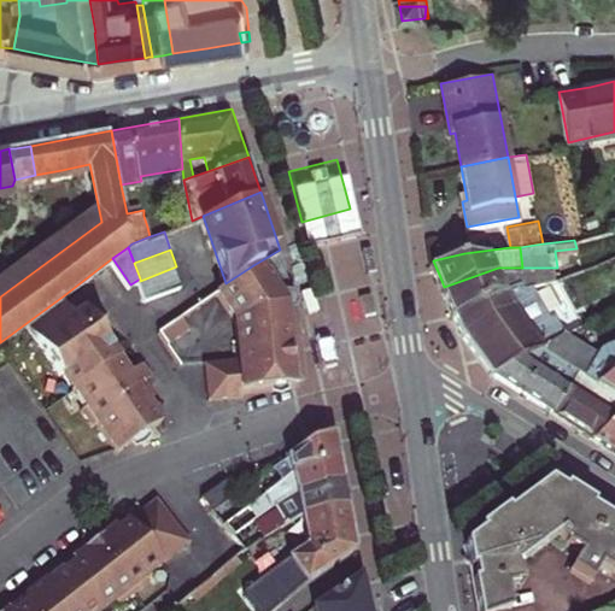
[(241,356),(245,393),(246,393),(245,387),(297,381),(296,377),(308,376),(302,324),(291,325),(288,307),(299,307),(280,250),(253,265),(226,283),(218,289),(236,317),(241,356)]
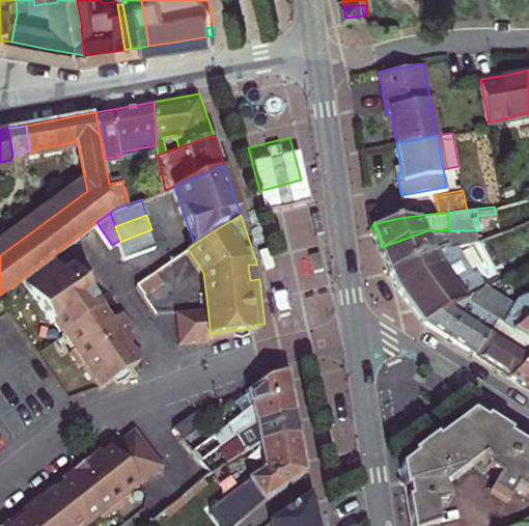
[(127,256),(157,244),(151,229),(120,242),(127,256)]
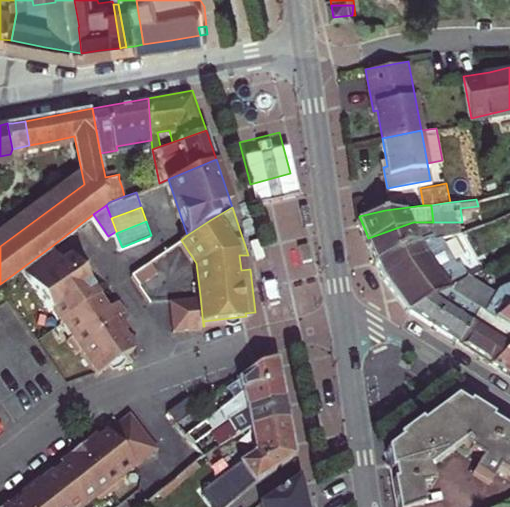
[(431,227),(429,222),(413,222),(368,238),(377,257),(420,239),(433,232),(431,227)]
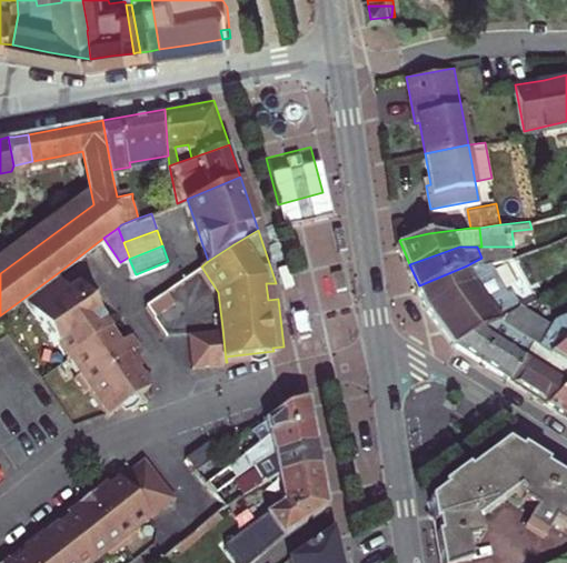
[(467,265),(419,285),(427,303),(441,323),(456,342),(499,318),(534,340),(540,344),(551,324),(521,305),(513,288),(508,289),(491,261),(485,262),(481,258),(467,265)]
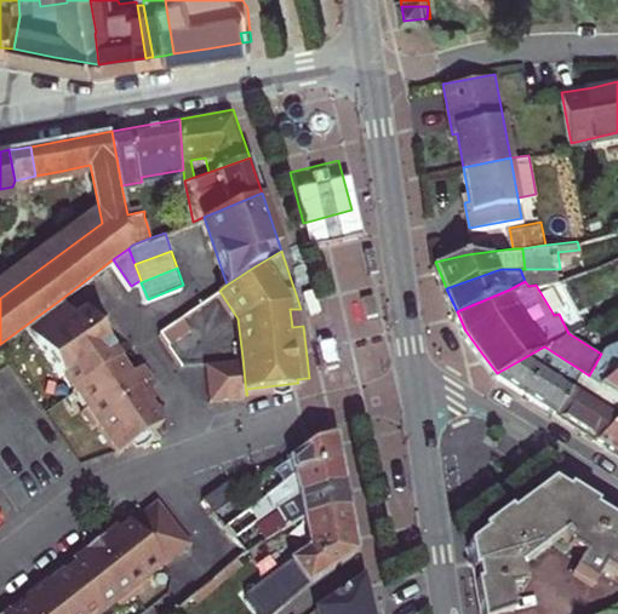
[(64,371),(76,388),(120,356),(106,336),(113,331),(101,314),(95,319),(86,305),(75,313),(64,297),(28,323),(62,373),(64,371)]
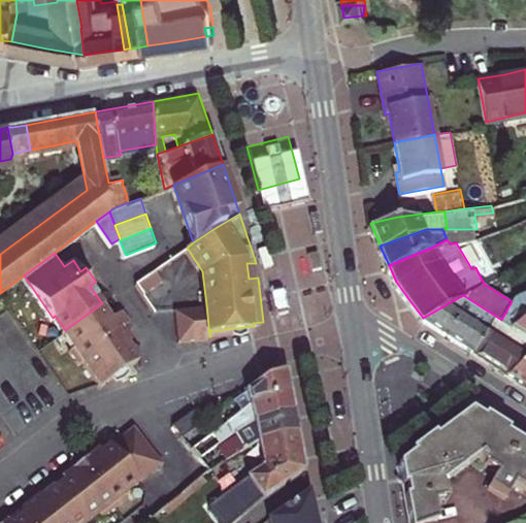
[(249,279),(258,278),(256,263),(247,263),(249,279)]
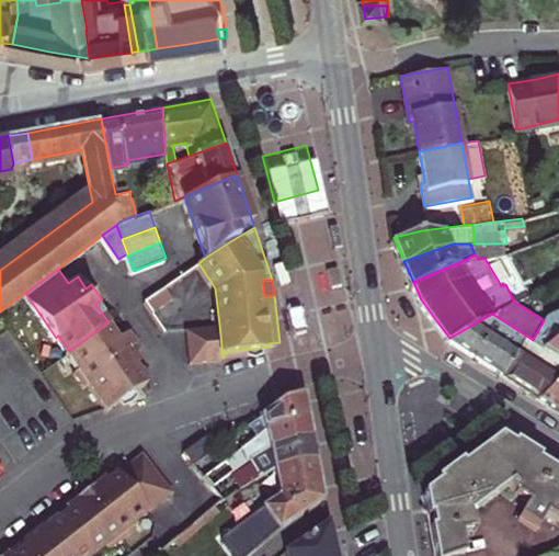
[(146,299),(153,310),(174,296),(167,285),(146,299)]
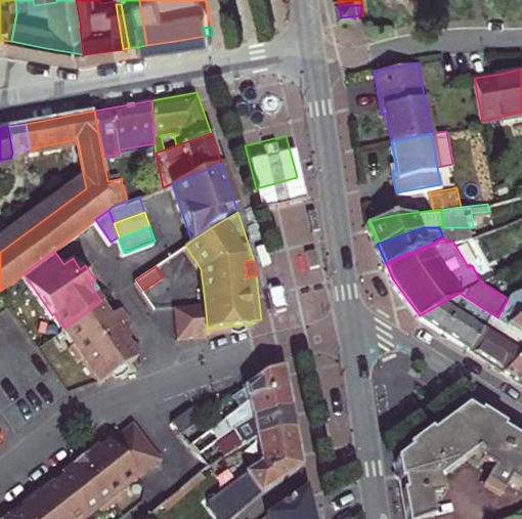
[(521,288),(515,292),(508,299),(497,317),(491,313),(469,346),(487,357),(506,369),(521,353),(521,333),(507,323),(521,313),(521,288)]
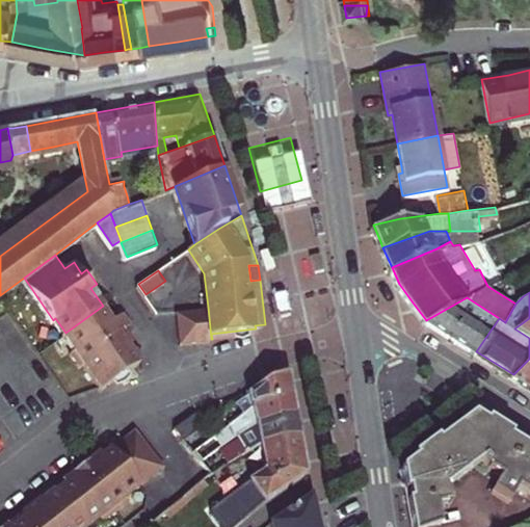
[(467,297),(426,320),(451,336),(476,351),(499,318),(467,297)]
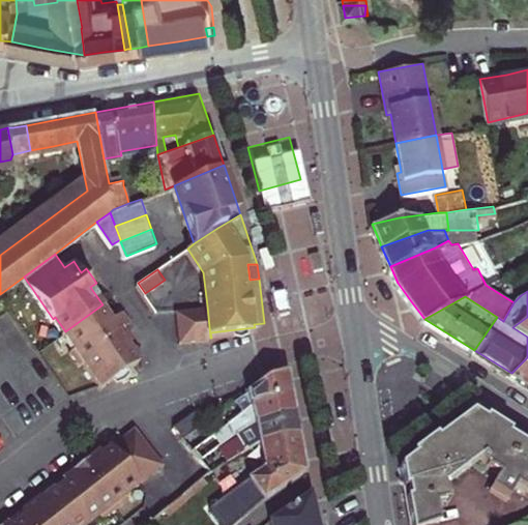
[(122,310),(116,314),(108,302),(103,304),(65,331),(75,346),(70,349),(81,363),(85,360),(101,385),(140,358),(123,333),(134,326),(122,310)]
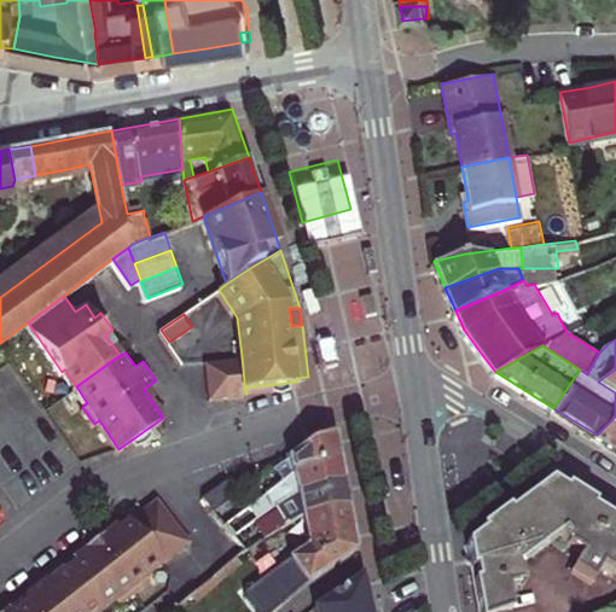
[(245,394),(242,356),(208,361),(211,397),(245,394)]
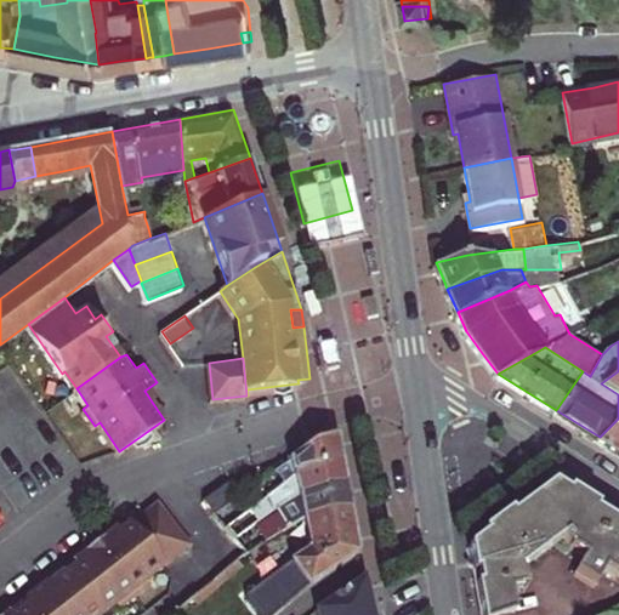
[(618,371),(601,383),(618,394),(618,419),(600,437),(618,449),(618,371)]
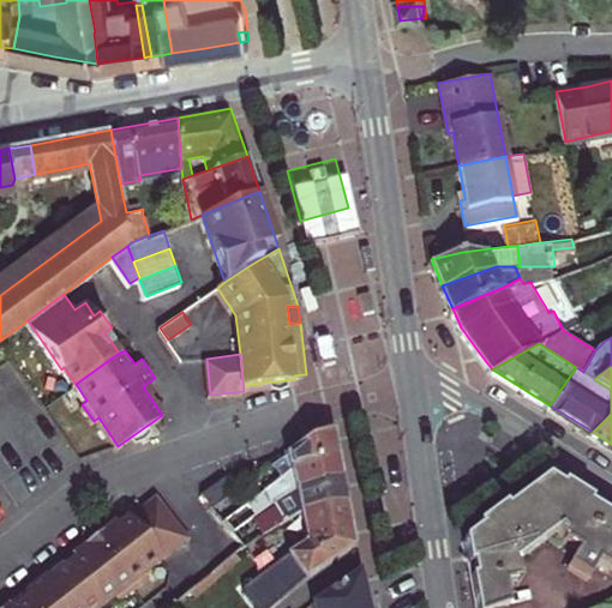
[(273,463),(281,475),(291,468),(339,451),(336,438),(334,426),(306,438),(273,463)]
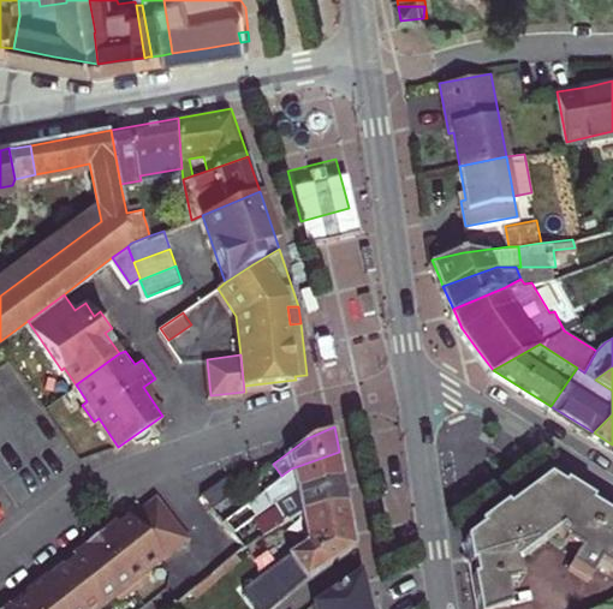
[(248,501),(256,512),(274,500),(296,488),(343,476),(341,464),(339,452),(291,469),(281,476),(266,489),(248,501)]
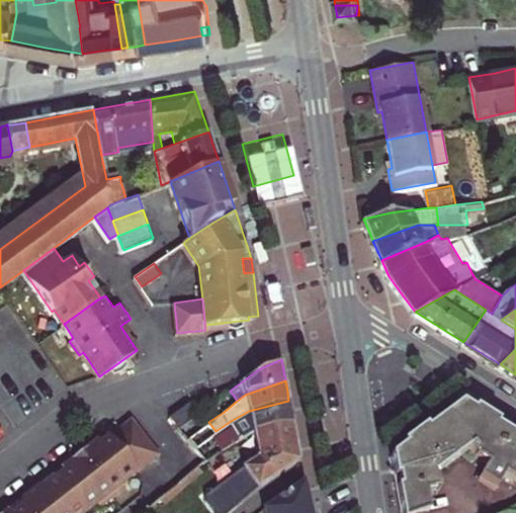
[(194,416),(199,413),(190,401),(171,414),(180,427),(194,416)]
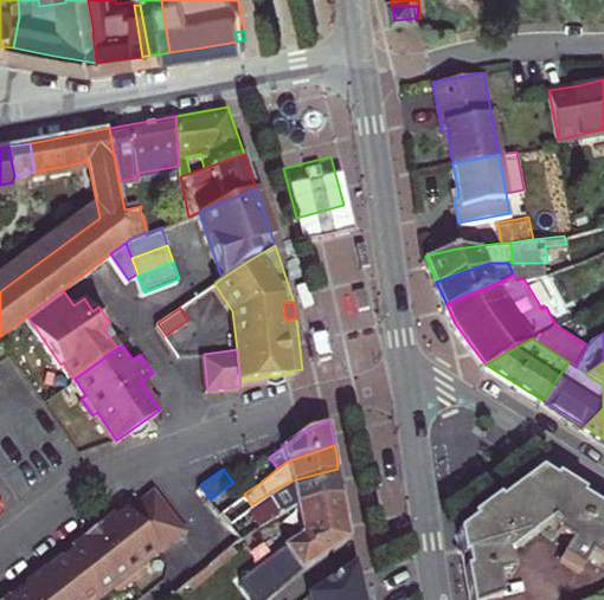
[(270,492),(272,496),(250,510),(259,526),(296,502),(342,492),(340,481),(338,469),(291,481),(270,492)]
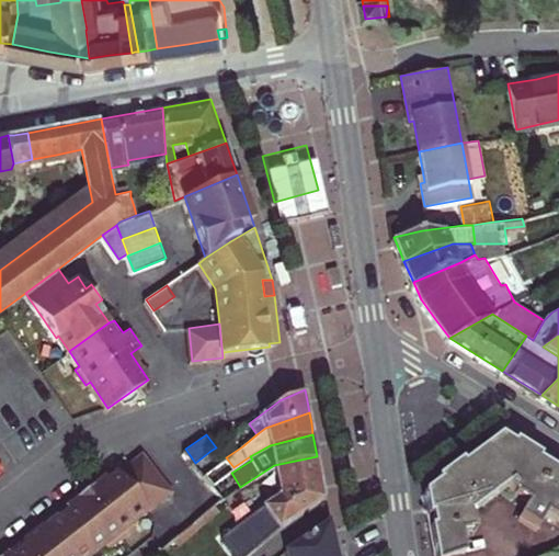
[(455,555),(465,553),(460,531),(475,529),(471,511),(509,483),(515,492),(528,501),(520,515),(537,526),(546,512),(558,521),(558,471),(500,434),(424,490),(435,555),(455,555)]
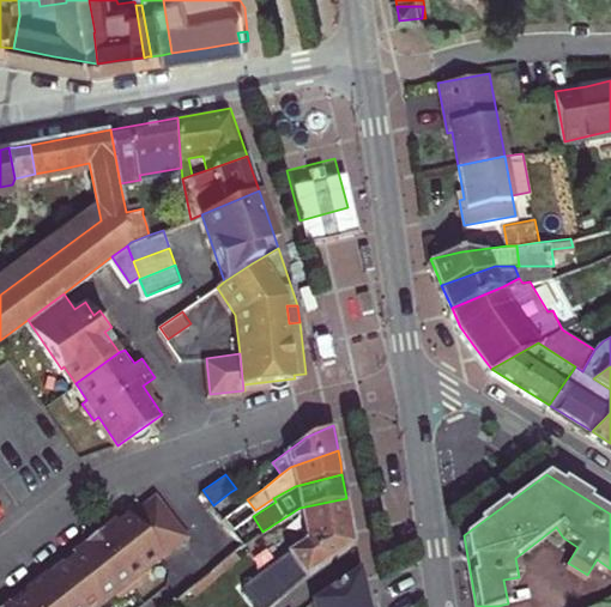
[(146,569),(163,556),(192,534),(157,491),(129,514),(126,509),(94,534),(135,586),(151,574),(146,569)]
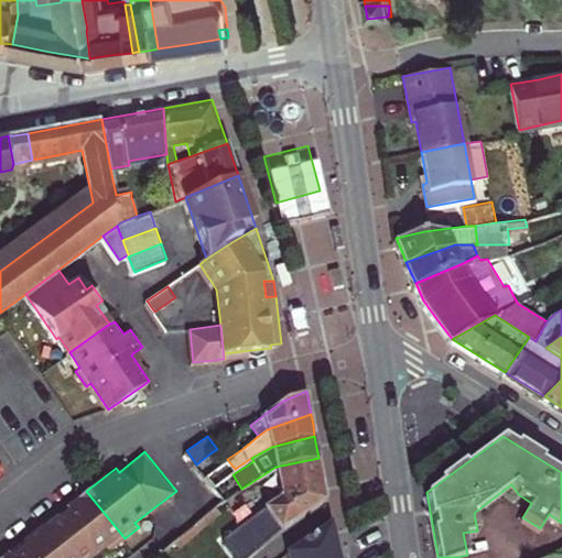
[(196,465),(205,476),(216,468),(222,463),(212,452),(196,465)]
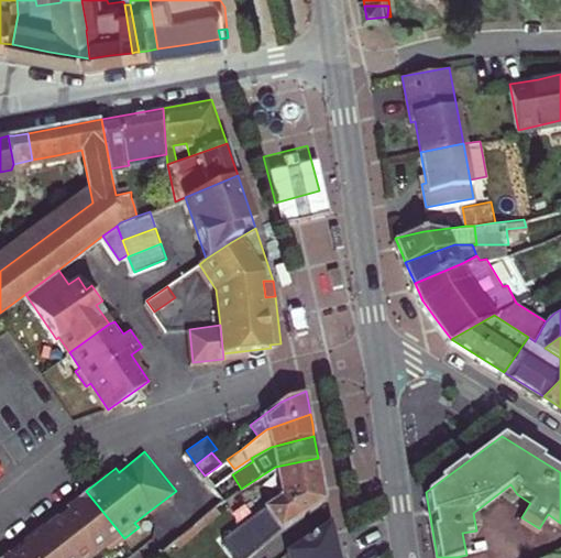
[(246,542),(254,550),(282,527),(326,498),(322,478),(318,458),(275,467),(282,494),(264,506),(267,512),(249,527),(254,534),(246,542)]
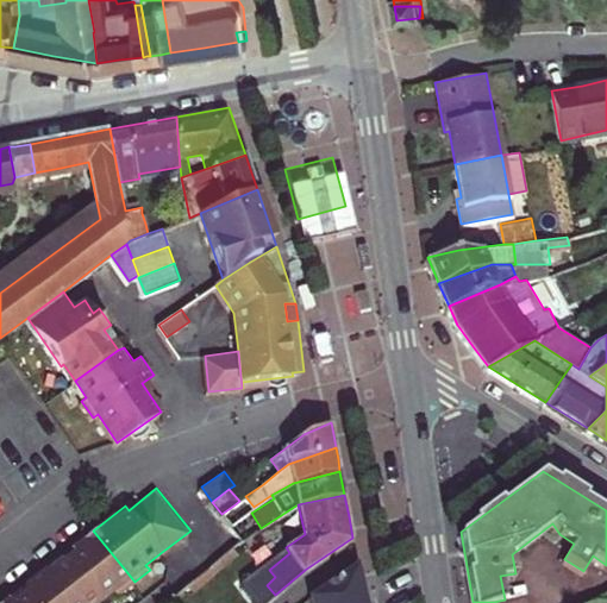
[(231,525),(243,516),(233,506),(221,514),(231,525)]
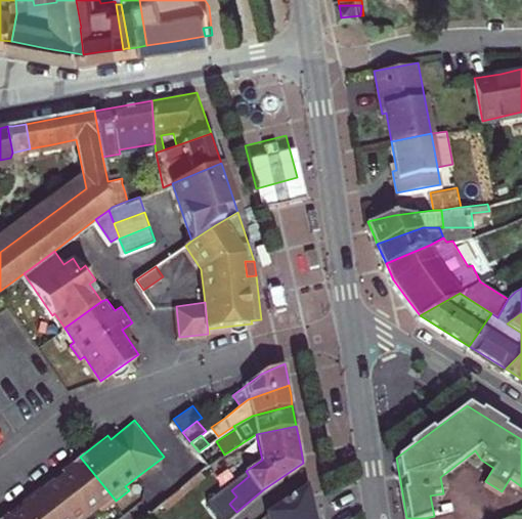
[(102,511),(116,501),(80,457),(54,477),(57,481),(86,518),(99,508),(102,511)]
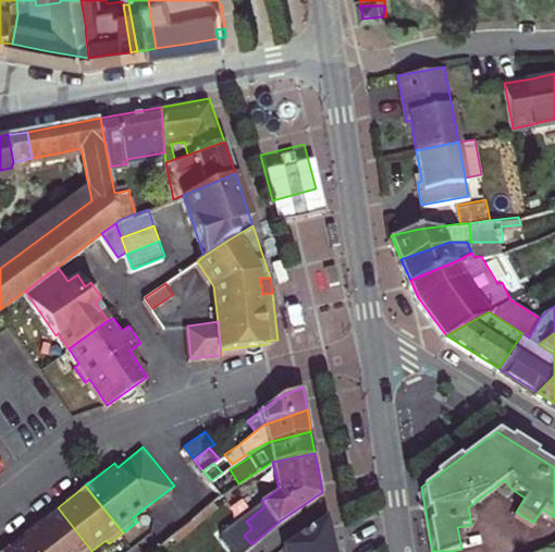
[(264,506),(261,501),(224,529),(244,551),(251,544),(244,536),(251,528),(246,522),(264,506)]
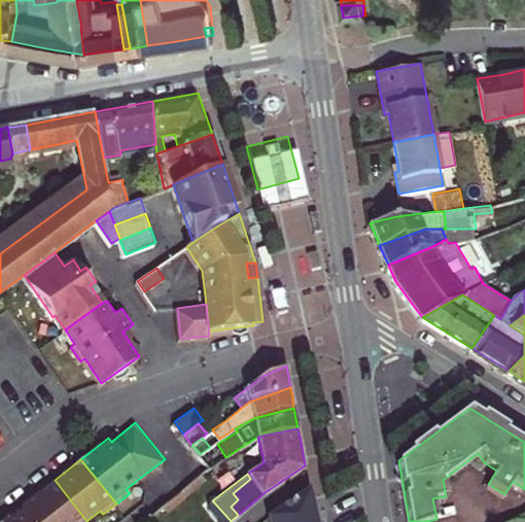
[(84,521),(86,521),(58,484),(34,502),(48,521),(84,521)]
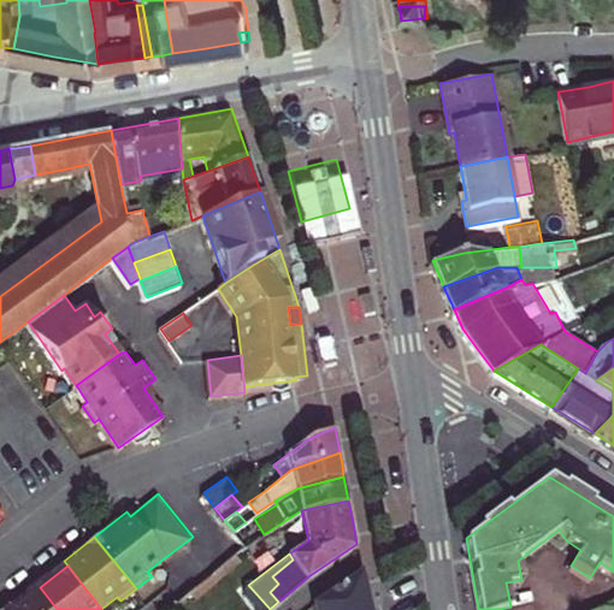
[(362,569),(314,602),(316,609),(372,609),(371,603),(362,569)]
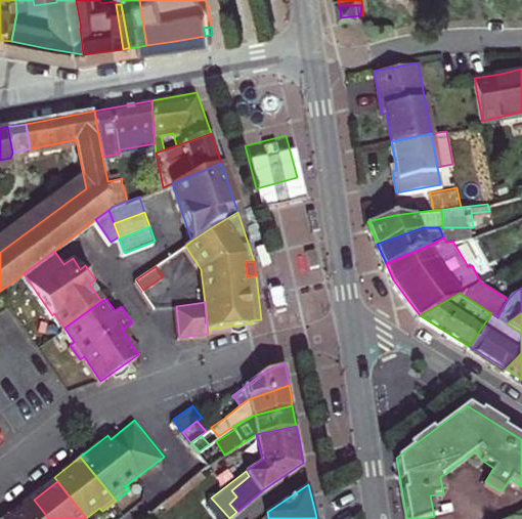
[(48,518),(34,500),(10,518),(7,514),(1,518),(48,518)]
